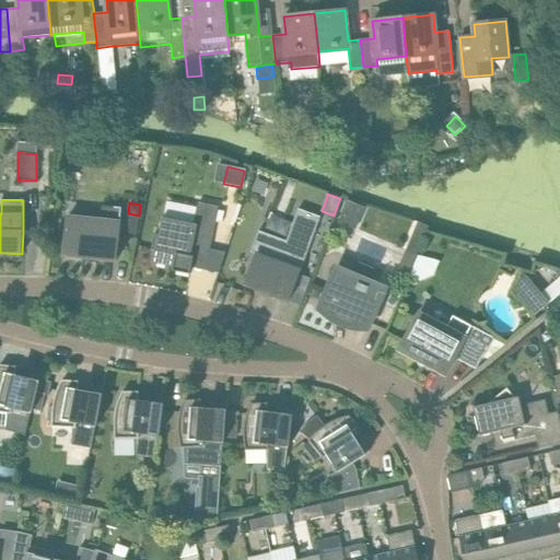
[(151,248),(156,249),(153,263),(174,267),(173,271),(189,275),(195,248),(209,252),(219,207),(198,202),(194,223),(163,218),(159,235),(154,234),(151,248)]
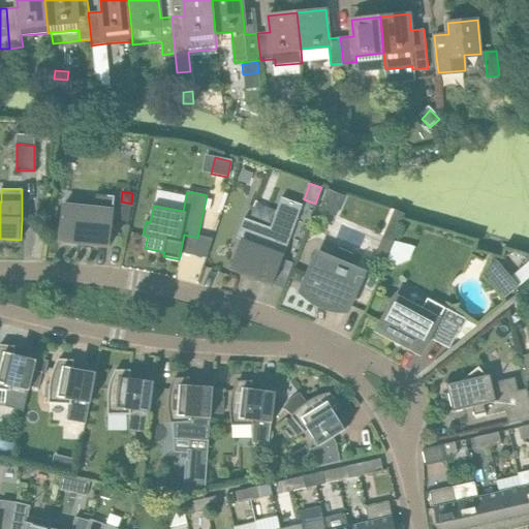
[(64,204),(62,221),(60,242),(81,244),(82,241),(89,242),(90,245),(110,247),(115,196),(95,194),(94,207),(64,204)]
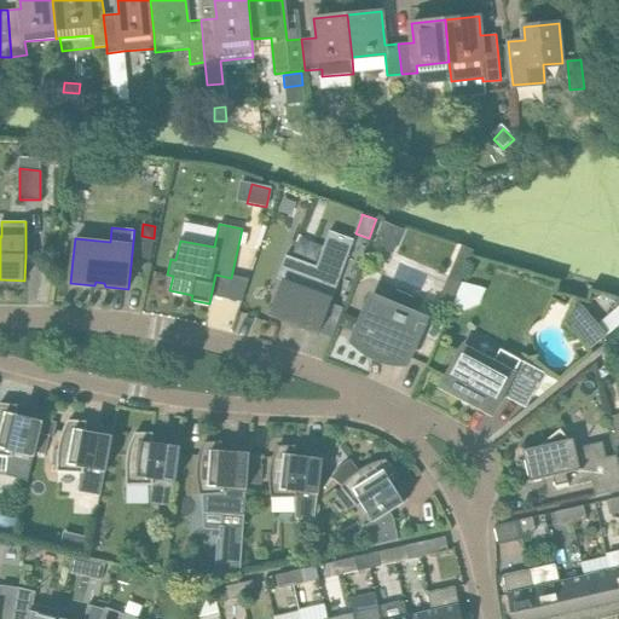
[(460,252),(440,298),(452,302),(472,255),(475,249),(463,244),(460,252)]
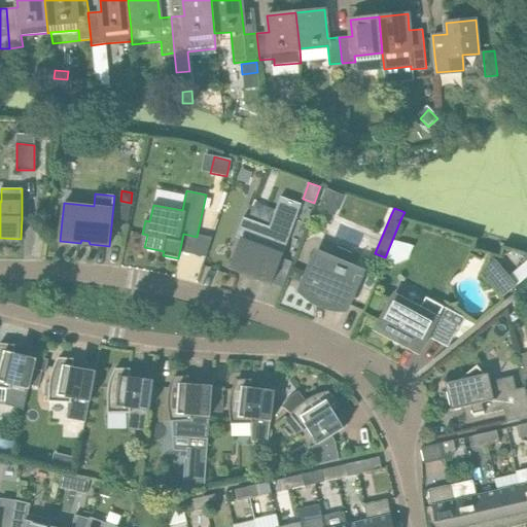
[(272,284),(279,265),(287,242),(271,236),(267,247),(241,238),(231,269),(272,284)]
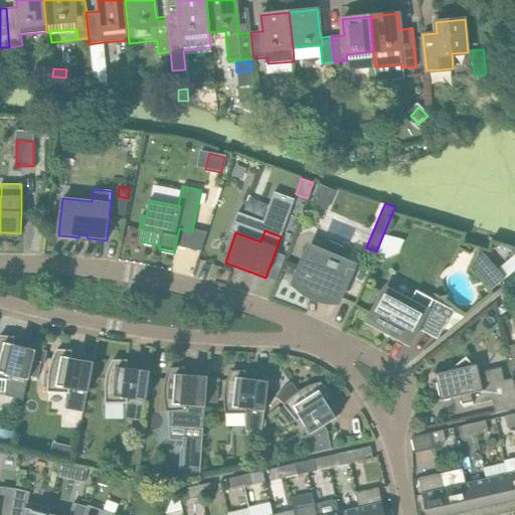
[(294,284),(327,298),(339,303),(354,266),(342,261),(346,250),(326,242),(322,251),(310,246),(294,284)]
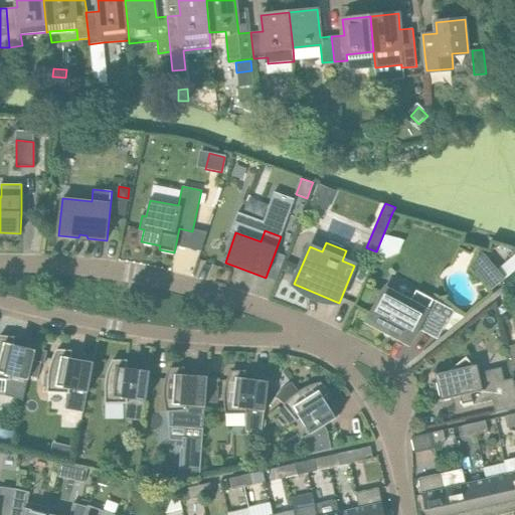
[(505,279),(485,253),(472,265),(492,290),(505,279)]
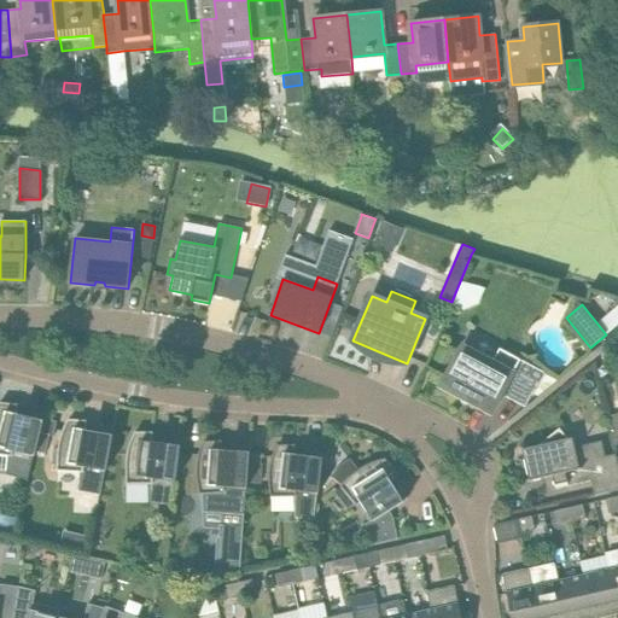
[(344,313),(340,322),(350,326),(354,316),(344,313)]
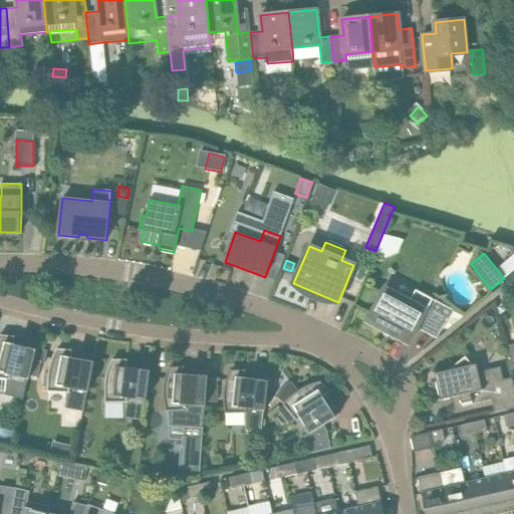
[(410,343),(419,325),(433,299),(416,290),(411,300),(384,287),(366,321),(410,343)]
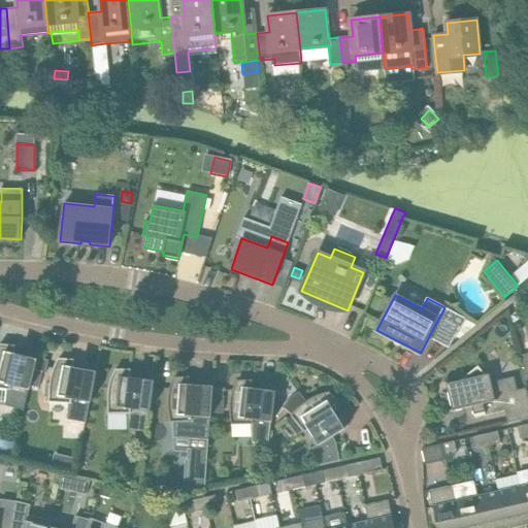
[(24,409),(32,374),(37,355),(24,352),(22,358),(14,356),(15,345),(0,343),(0,388),(7,389),(5,405),(24,409)]
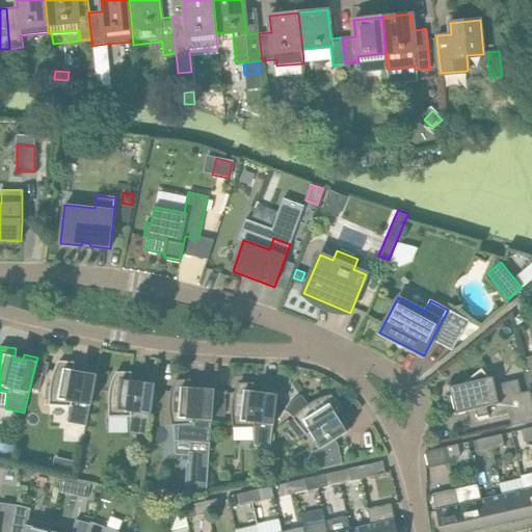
[(36,360),(33,373),(46,376),(49,363),(36,360)]
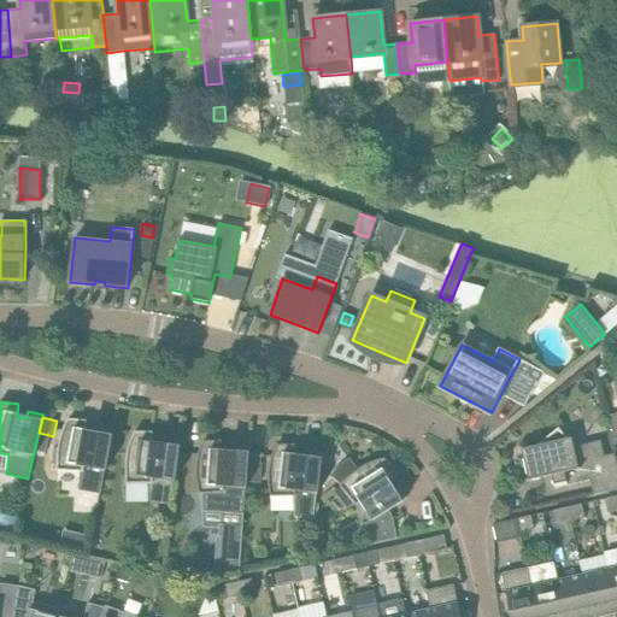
[(57,464),(57,470),(80,471),(78,491),(100,494),(109,453),(112,429),(95,427),(94,434),(86,432),(87,419),(69,418),(62,433),(58,448),(53,448),(52,464),(57,464)]
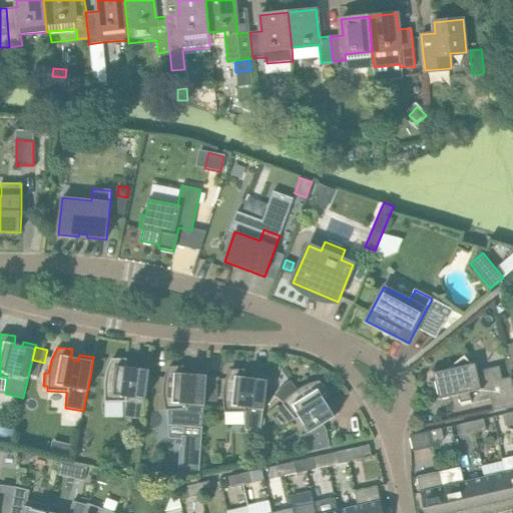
[(465,356),(447,370),(434,373),(440,398),(438,399),(438,400),(454,396),(456,406),(454,406),(454,407),(491,399),(493,411),(512,406),(512,383),(511,377),(502,379),(499,366),(477,371),(465,356)]
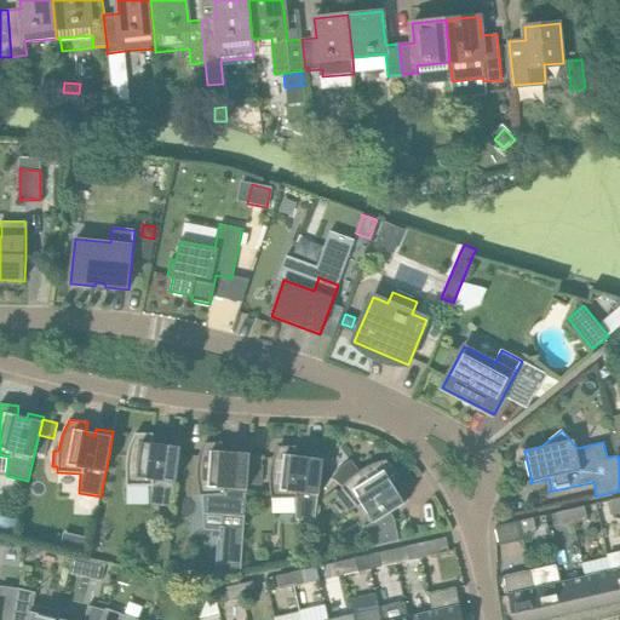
[(127,457),(126,469),(127,486),(150,486),(150,505),(172,507),(181,442),(164,440),(162,447),(154,446),(154,434),(136,434),(131,445),(127,457)]
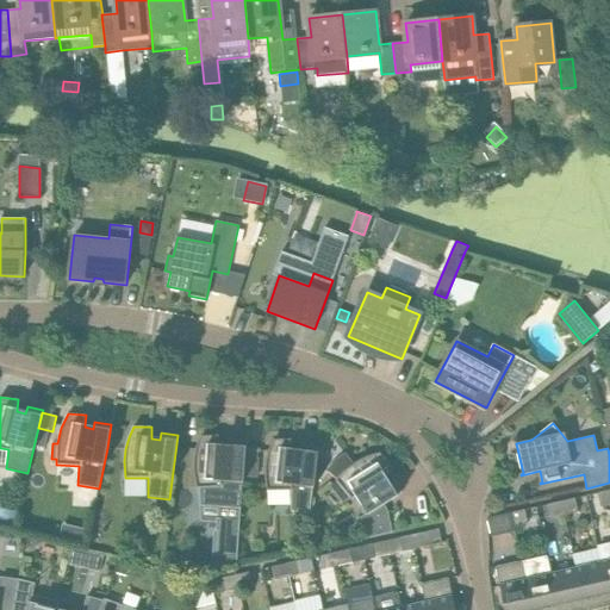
[(225,506),(241,508),(243,474),(243,465),(244,455),(246,441),(229,440),(229,448),(219,447),(219,435),(201,436),(197,448),(194,461),(194,474),(198,487),(200,487),(201,505),(225,506)]
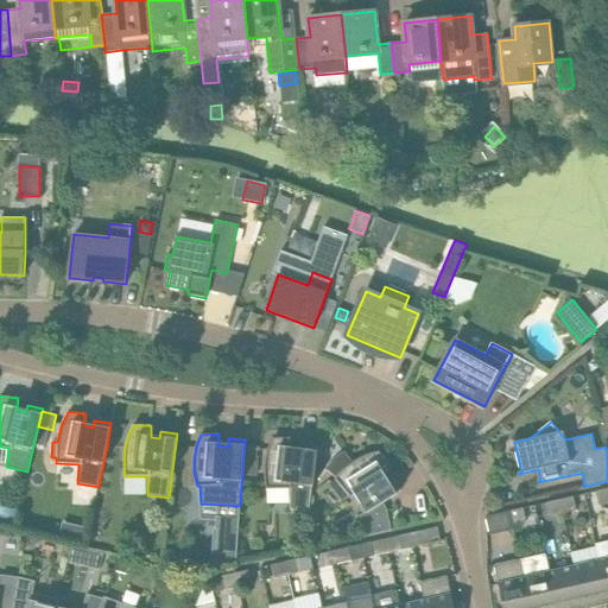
[(291,489),(291,510),(309,512),(317,445),(301,443),(299,450),(291,450),(291,437),(273,438),(268,450),(265,463),(265,476),(267,489),(291,489)]
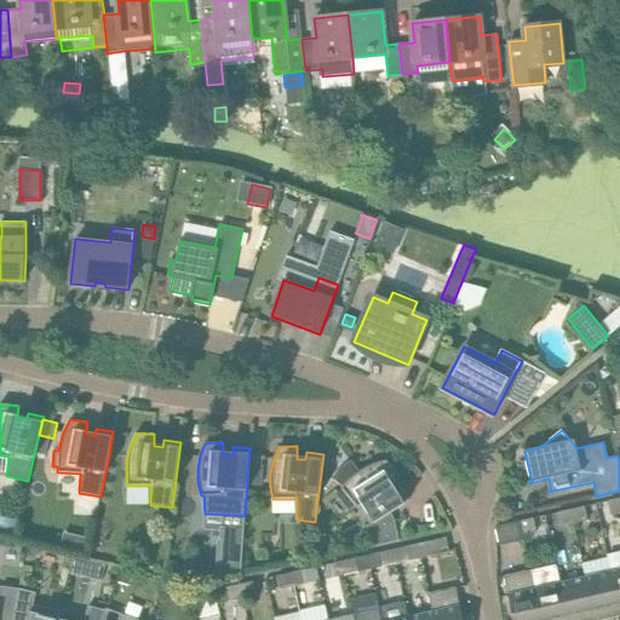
[(372,523),(388,512),(408,500),(400,486),(394,489),(389,482),(399,474),(386,460),(374,464),(362,470),(351,478),(342,488),(357,507),(363,503),(367,507),(363,510),(372,523)]
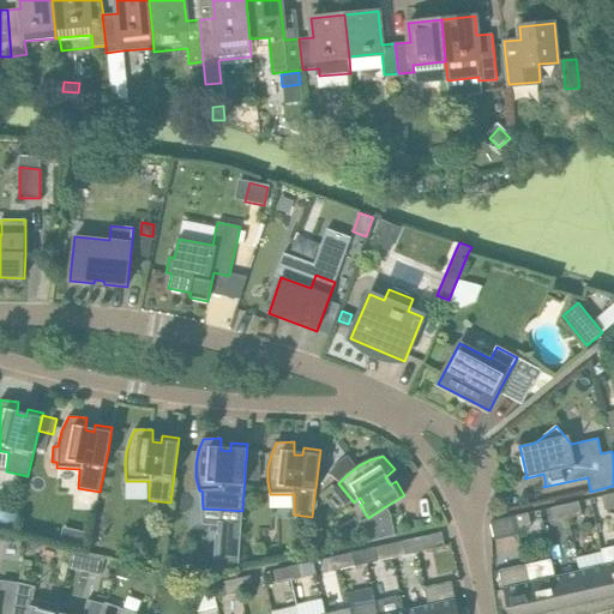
[(245,468),(245,477),(259,479),(260,458),(246,458),(245,468)]
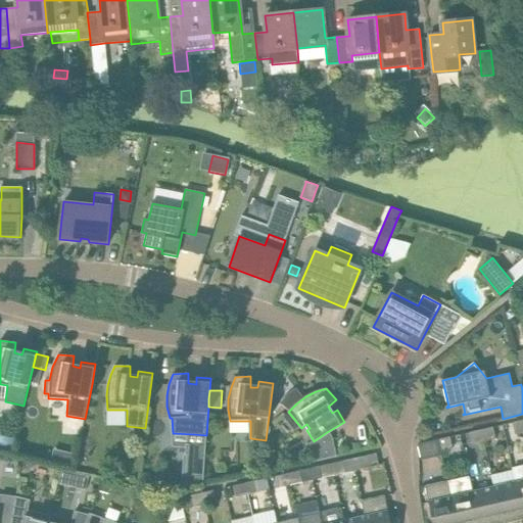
[(522,432),(522,420),(513,423),(515,434),(522,432)]
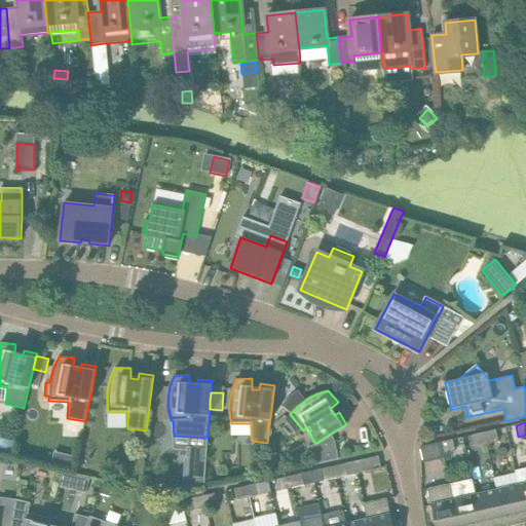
[(496,429),(484,433),(487,444),(498,441),(496,429)]
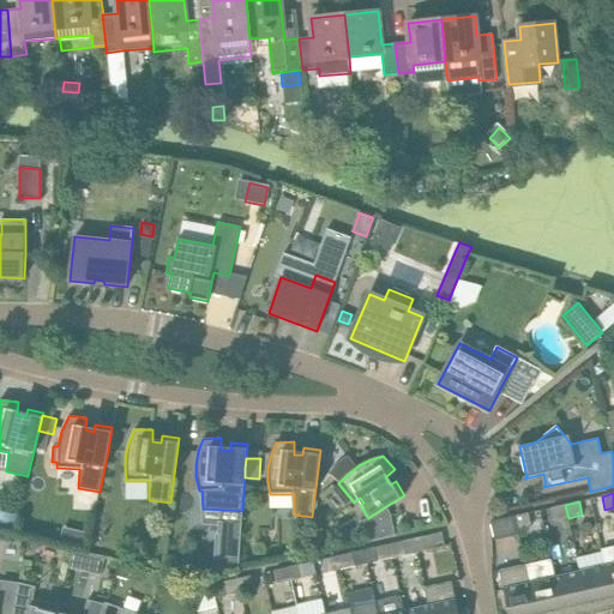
[(569,518),(565,505),(552,507),(554,522),(569,518)]
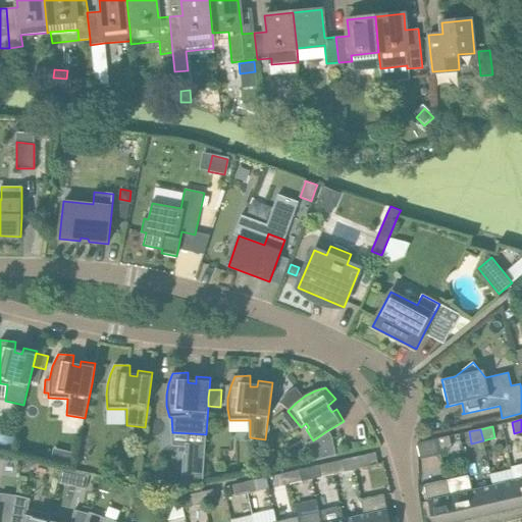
[(15,440),(0,436),(0,451),(11,455),(15,440)]
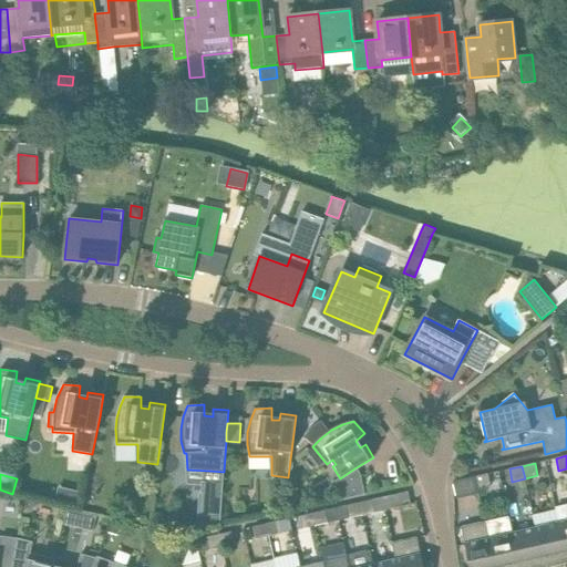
[(487,474),(475,476),(478,490),(491,486),(487,474)]
